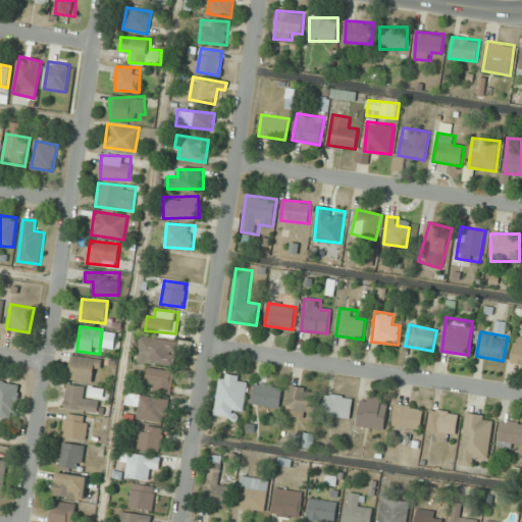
[(137,362),(175,367),(179,342),(141,336),(137,362)]
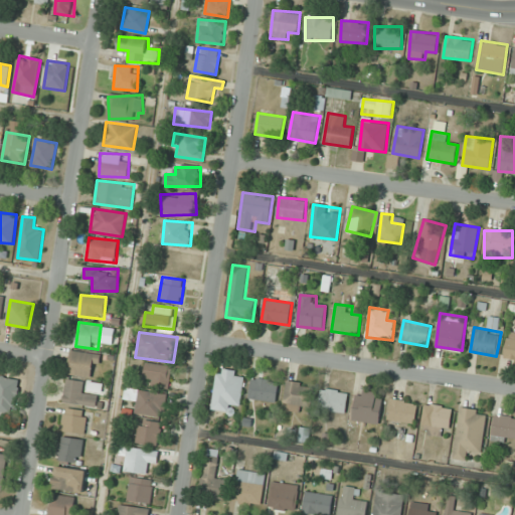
[(505,359),(514,359),(514,335),(508,335),(505,359)]
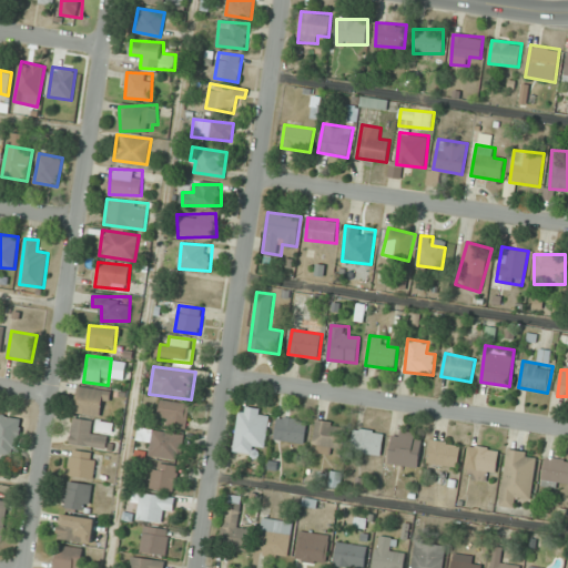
[(108,415),(108,388),(77,388),(77,415),(108,415)]
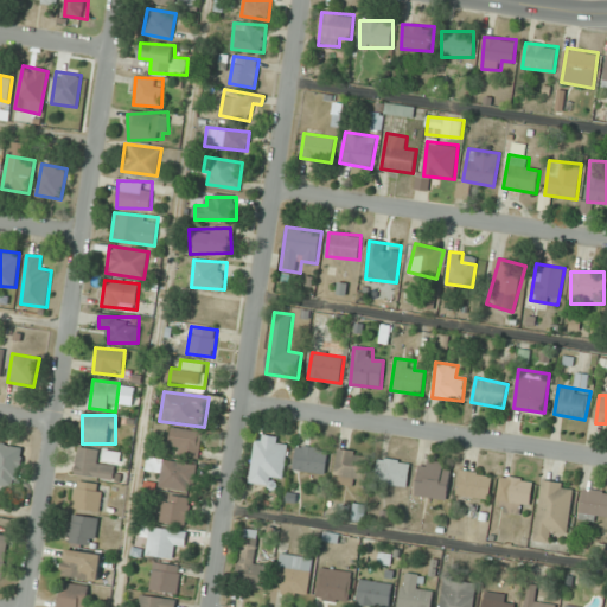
[(203,433),(172,427),(168,449),(199,455),(203,433)]
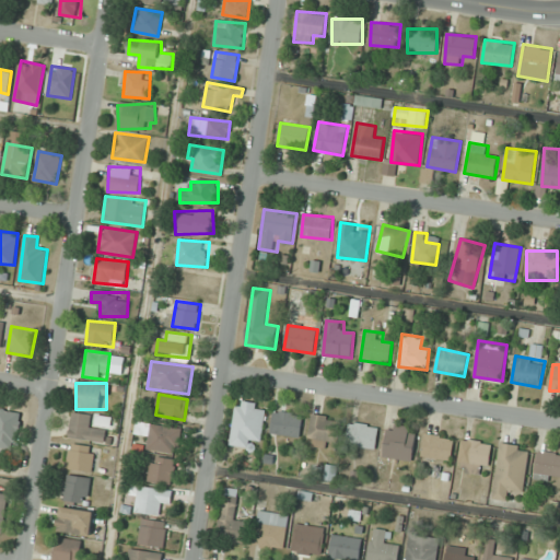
[(263,440),(266,404),(235,400),(231,445),(249,447),(251,439),(263,440)]
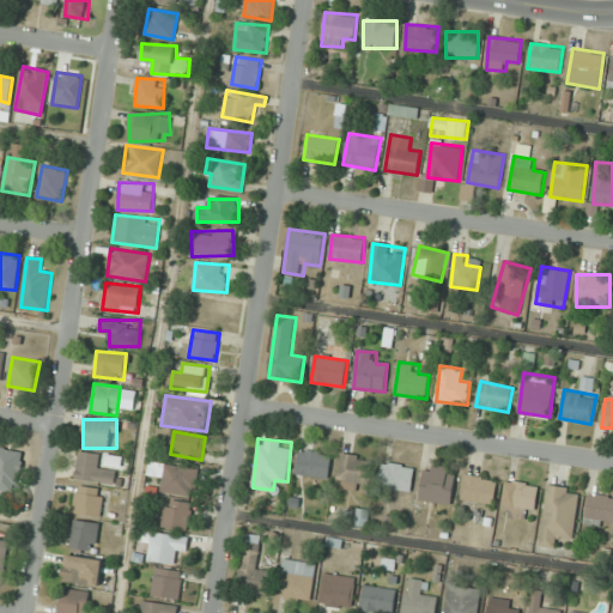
[(0,495),(16,497),(23,451),(0,448),(0,495)]
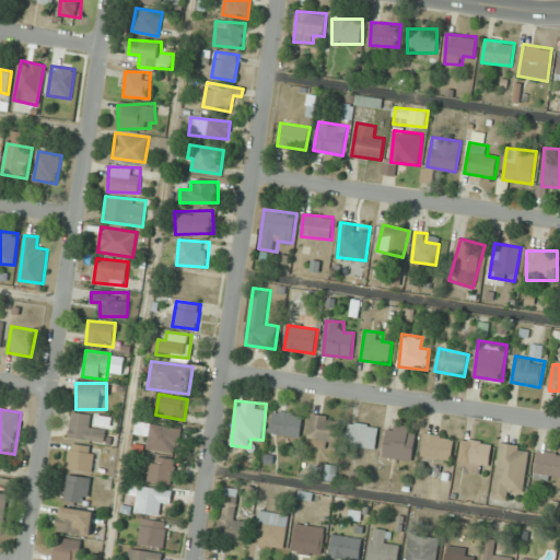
[(301,436),(303,413),(272,410),(270,433),(301,436)]
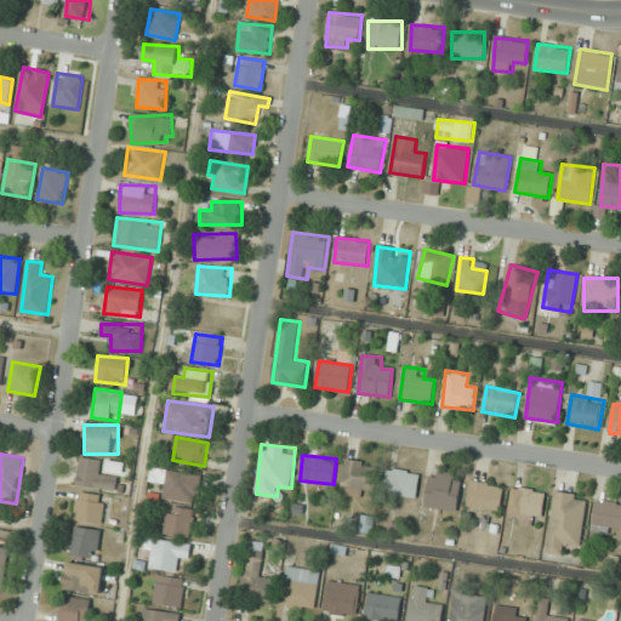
[(77,485),(117,491),(119,474),(101,472),(102,460),(80,457),(77,485)]
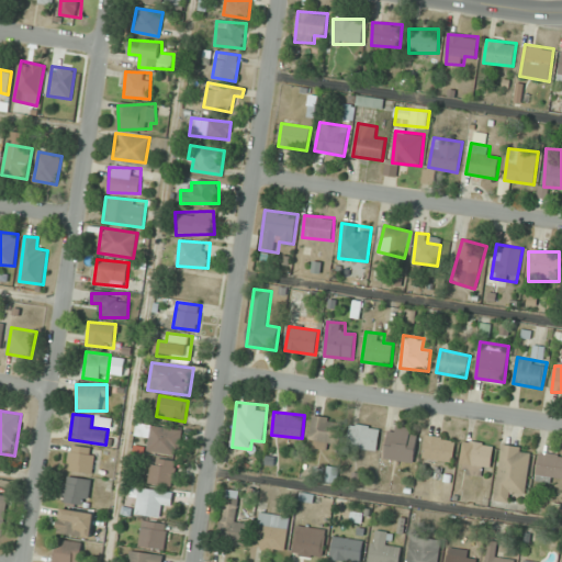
[(340,418),(312,417),(311,445),(339,446),(340,418)]
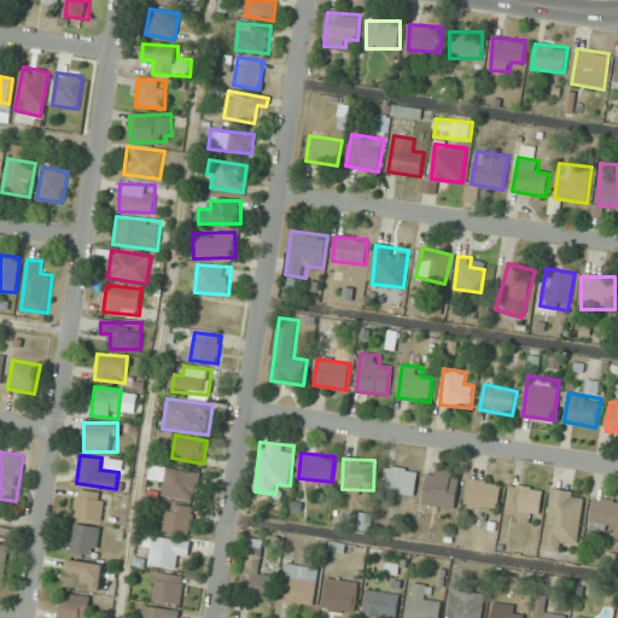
[(414,496),(419,471),(389,465),(384,490),(414,496)]
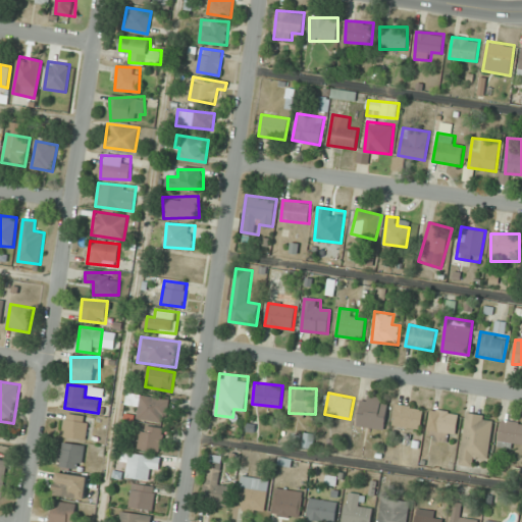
[(165,423),(168,399),(141,396),(137,419),(165,423)]
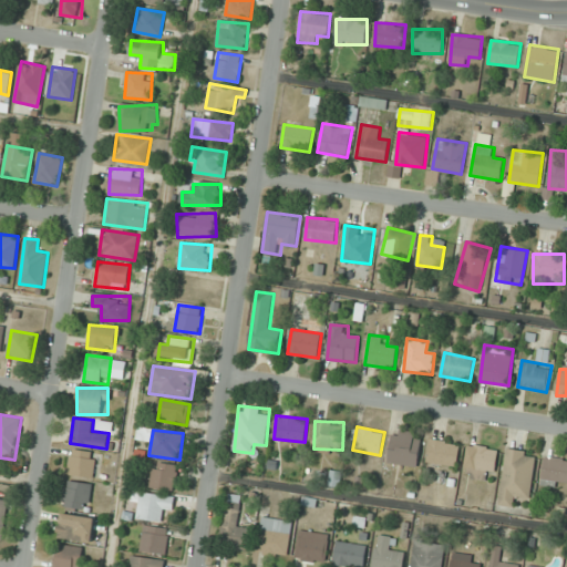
[(418,466),(421,433),(392,430),(389,463),(418,466)]
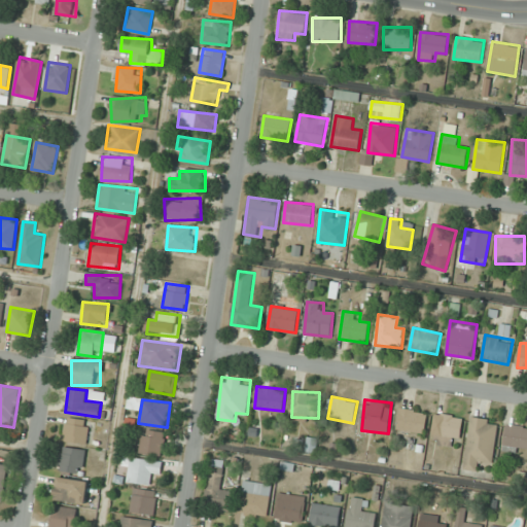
[(396,428),(424,433),(428,413),(400,408),(396,428)]
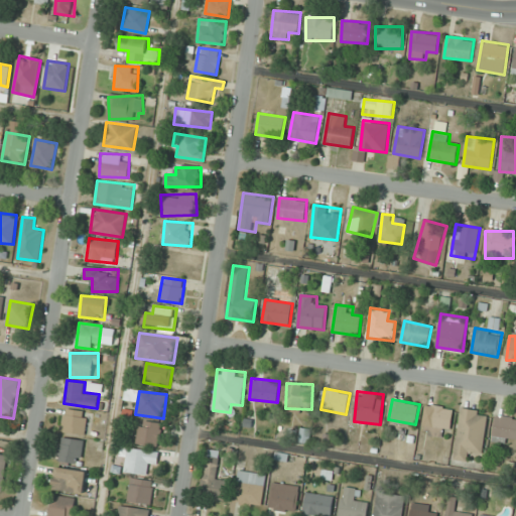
[(441,436),(442,428),(450,429),(454,408),(425,404),(422,433),(441,436)]
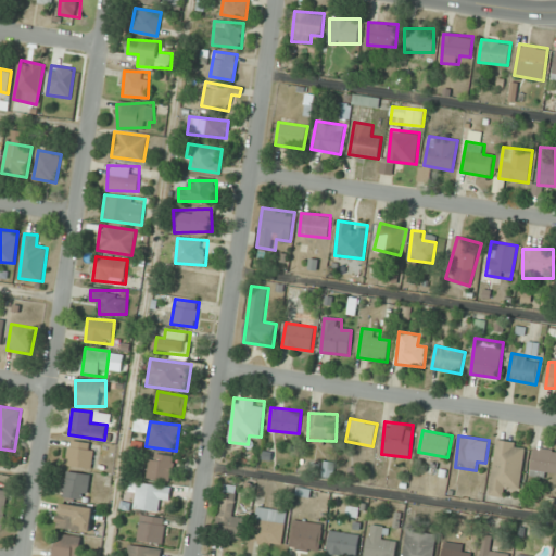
[(91,469),(95,444),(71,440),(67,465),(91,469)]
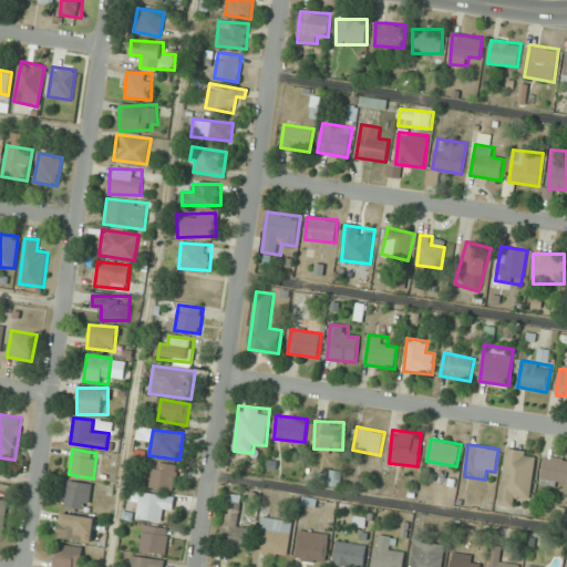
[(536,452),(505,449),(498,505),(516,507),(518,497),(531,498),(536,452)]
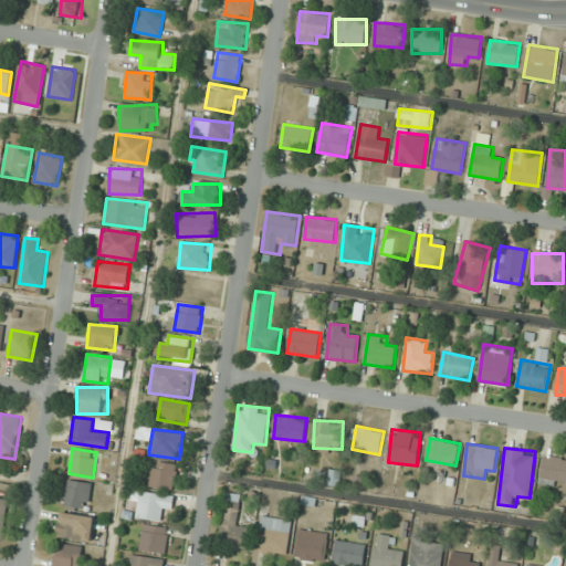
[(542,484),(565,484),(565,457),(542,457),(542,484)]
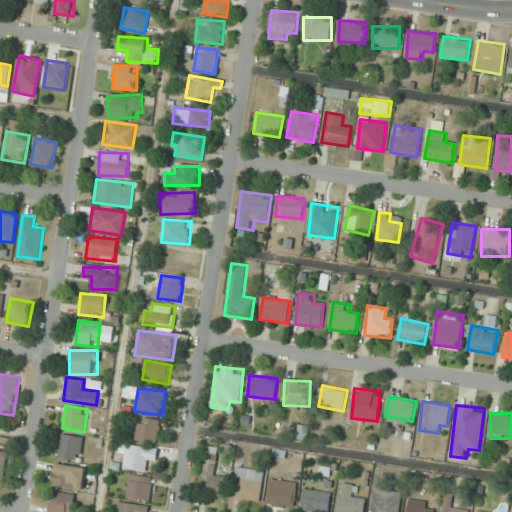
[(159,442),(159,418),(137,418),(137,442),(159,442)]
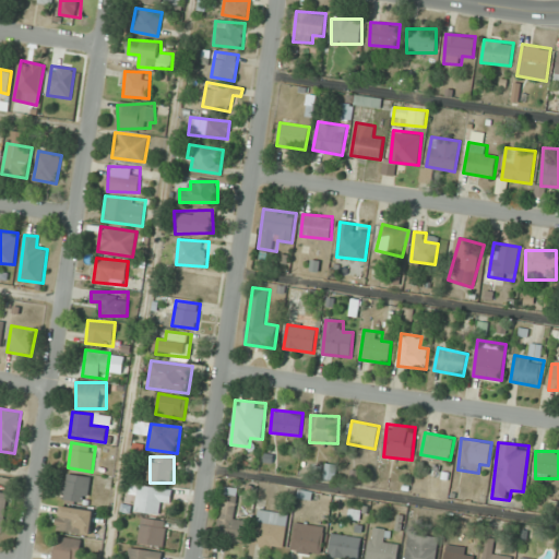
[(63,500),(88,502),(91,476),(66,474),(63,500)]
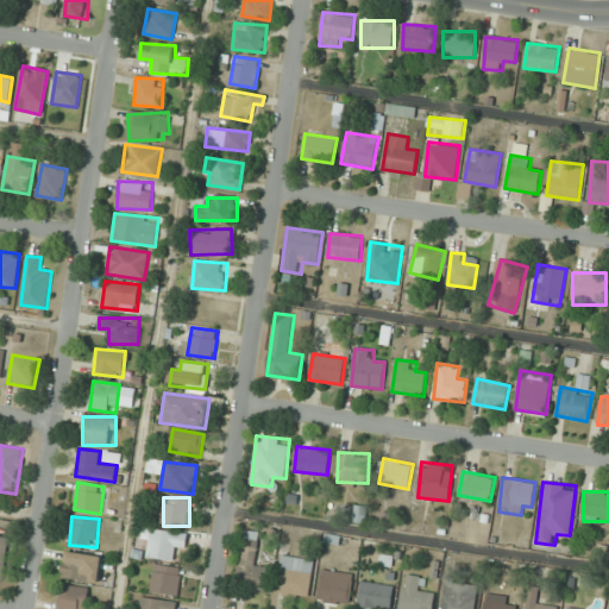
[(145,558),(175,558),(175,550),(187,550),(187,531),(145,531),(145,558)]
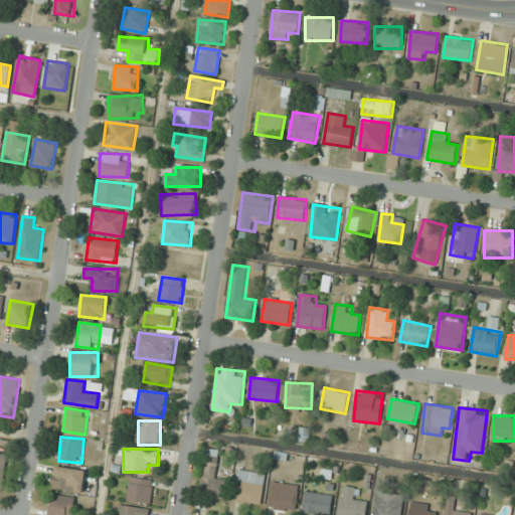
[(226,500),(229,481),(215,479),(219,451),(206,449),(200,496),(226,500)]
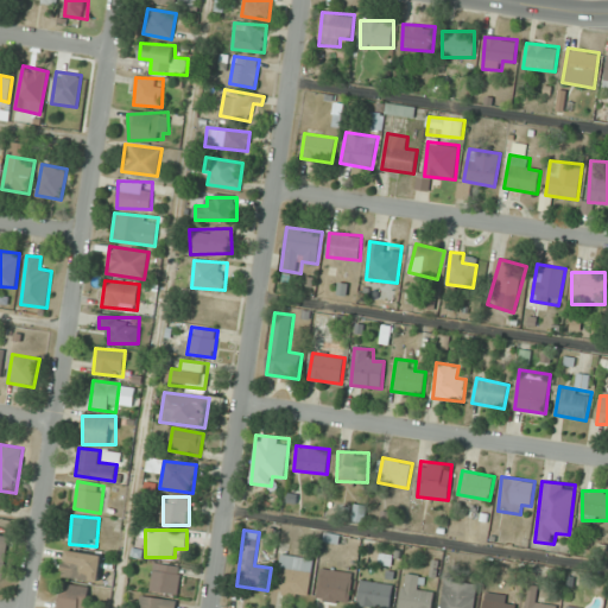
[(62,576),(99,581),(102,555),(64,550),(62,576)]
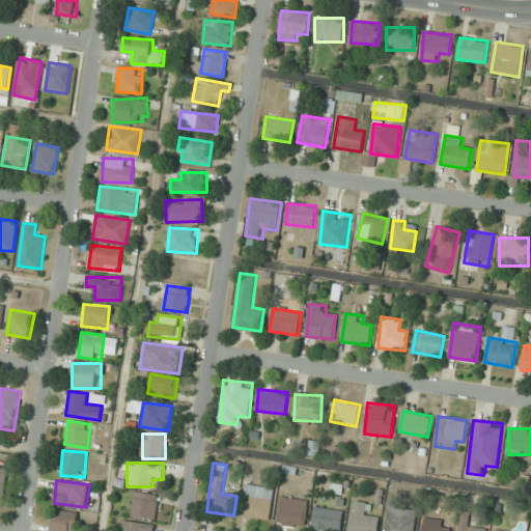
[(269,522),(275,488),(246,483),(241,516),(269,522)]
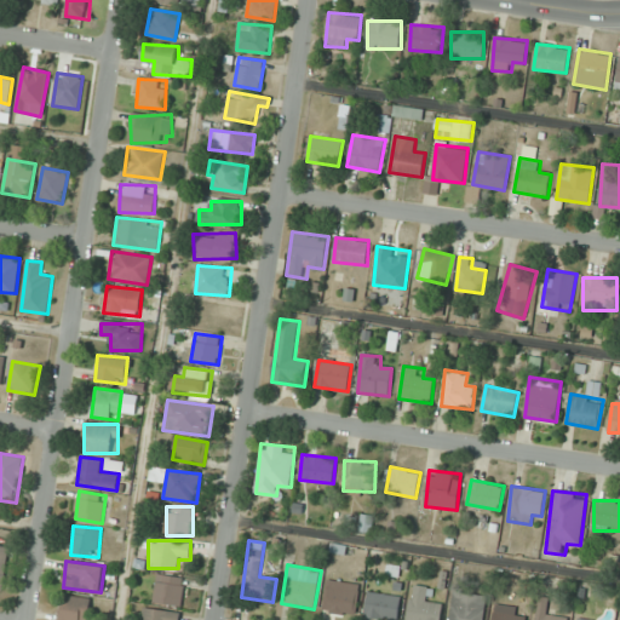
[(154,602),(182,607),(185,578),(158,574),(154,602)]
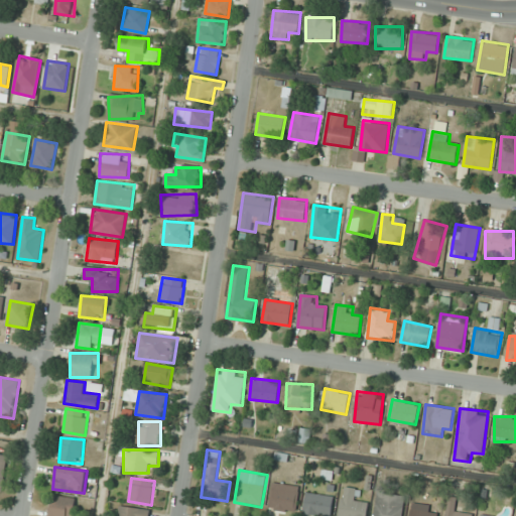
[(270,509),(297,511),(299,485),(272,483),(270,509)]
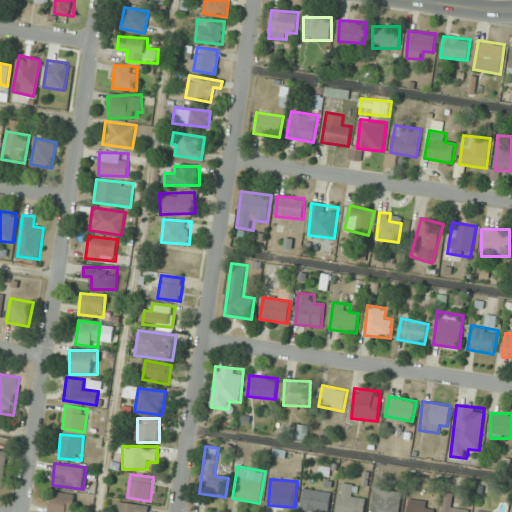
[(363,511),(366,496),(356,494),(357,485),(340,482),(336,511),(363,511)]
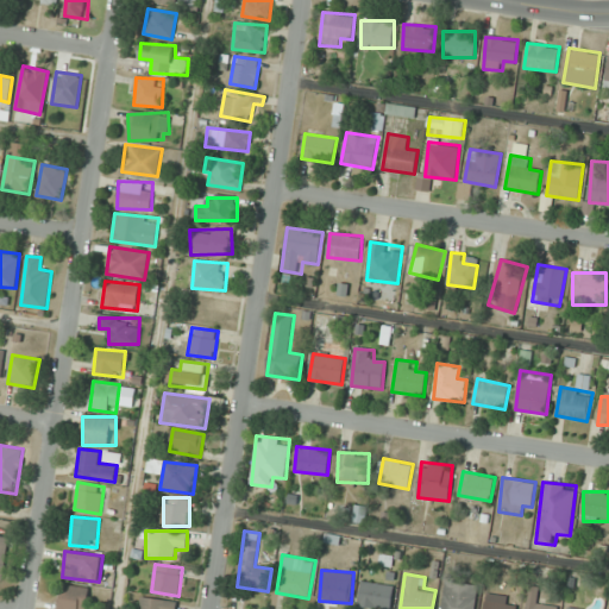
[(441,608),(475,608),(478,584),(446,579),(441,608)]
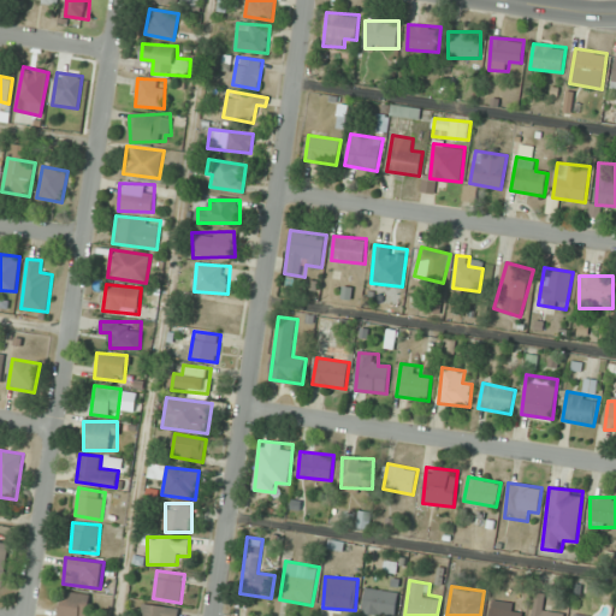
[(397,615),(397,590),(365,590),(365,615),(397,615)]
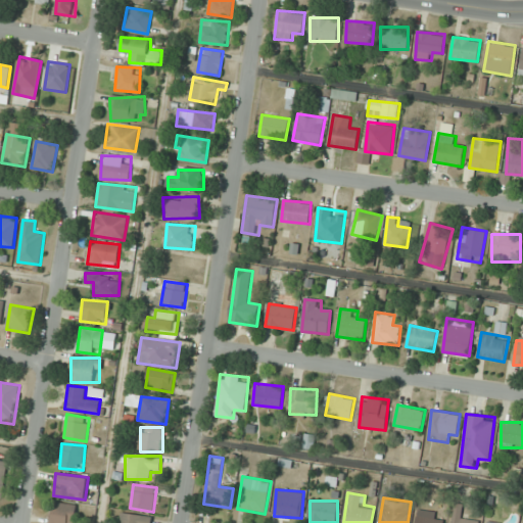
[(48,522),(75,522),(77,505),(52,502),(48,522)]
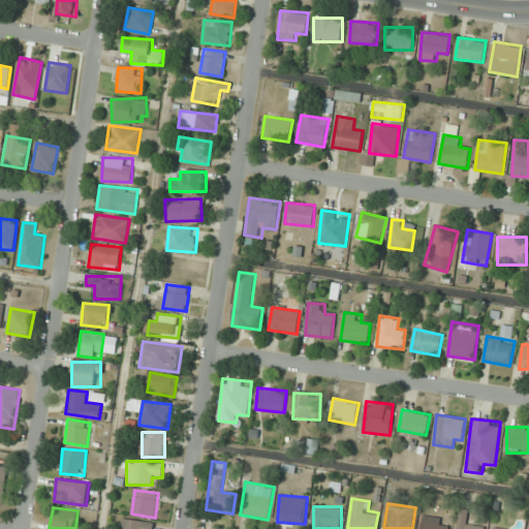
[(457,528),(485,528),(486,525),(466,523),(468,510),(460,509),(457,528)]
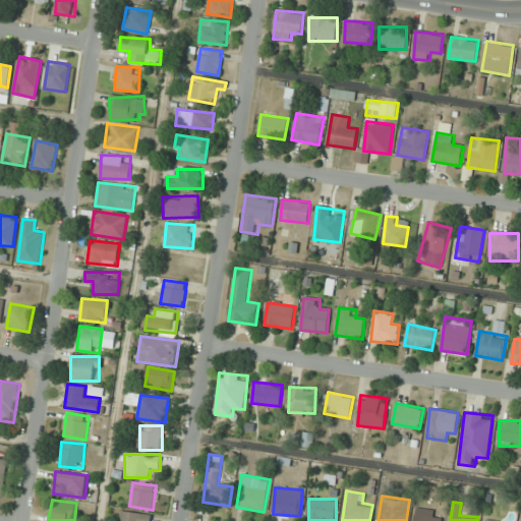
[(436,517),(436,509),(415,507),(413,520),(441,520),(442,517),(436,517)]
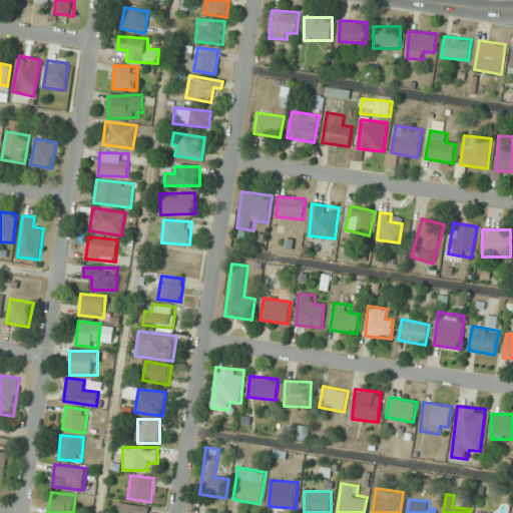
[(117,512),(147,512),(149,510),(122,500),(117,512)]
